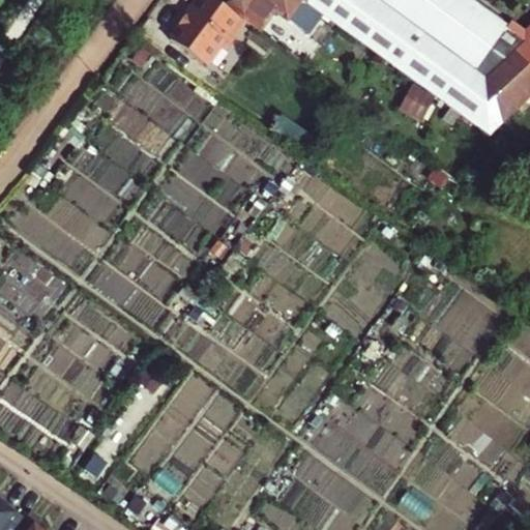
[(224,53),(245,23),(224,7),(214,0),(197,0),(186,16),(190,19),(183,30),(180,28),(170,42),(200,64),(208,63),(217,49),(224,53)]
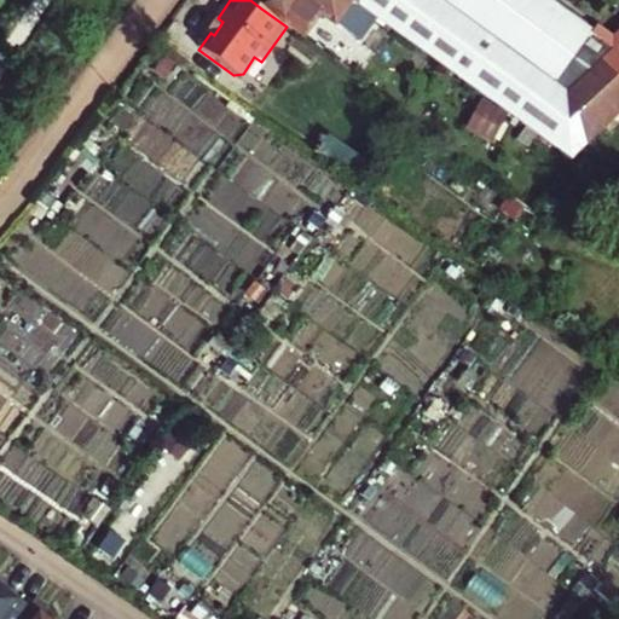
[(336,27),(350,7),(353,3),(350,0),(267,0),(261,9),(287,27),(304,39),(320,15),(336,27)]
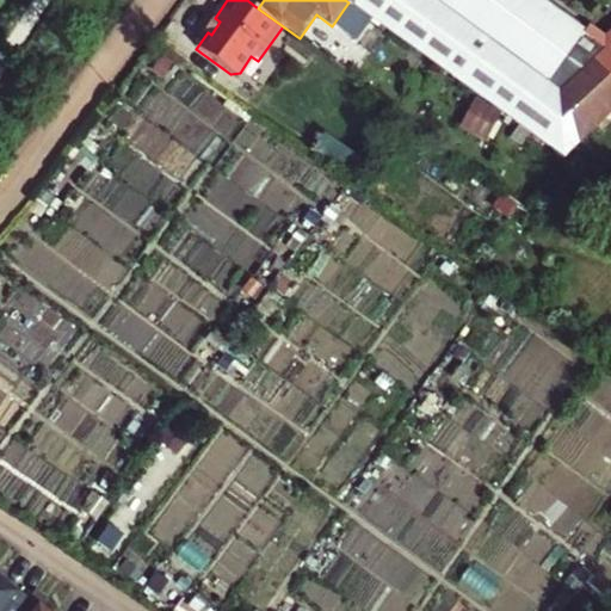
[(544,0),(350,0),(566,156),(572,148),(578,141),(563,94),(548,84),(586,29),(544,0)]
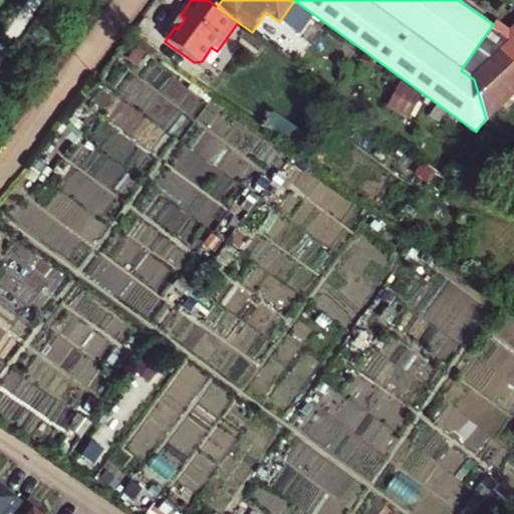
[(474,79),(486,118),(513,92),(513,37),(513,39),(507,34),(493,24),(461,70),(474,79)]
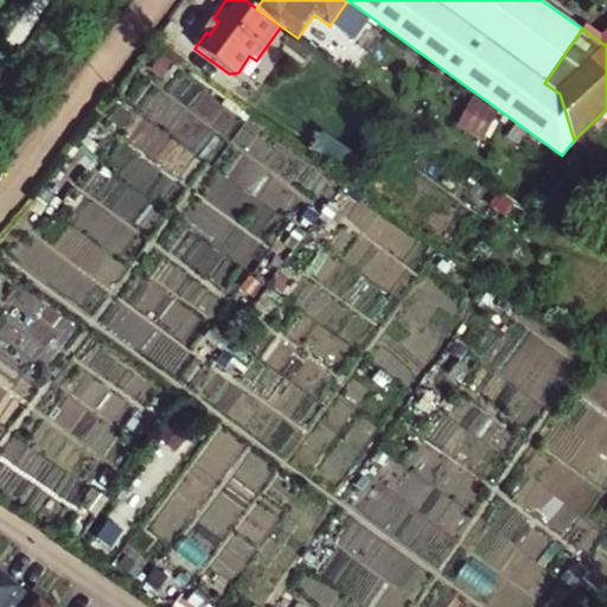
[(0,601),(14,583),(0,572),(0,601)]
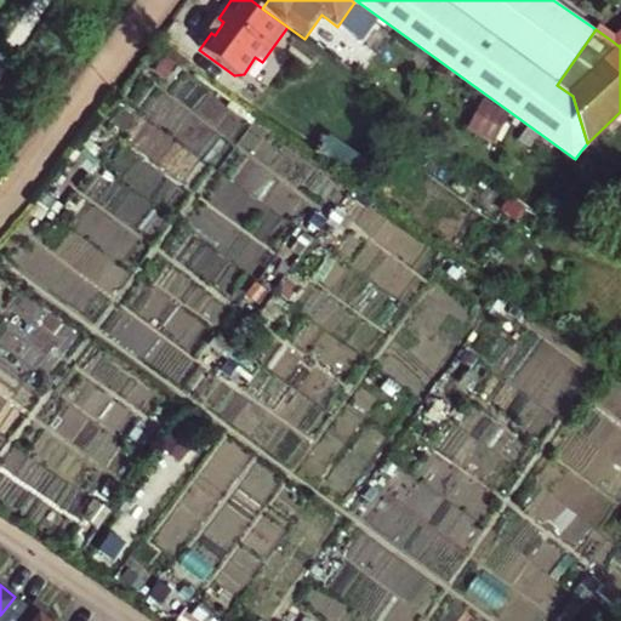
[(34,602),(20,620),(40,620),(47,613),(34,602)]
